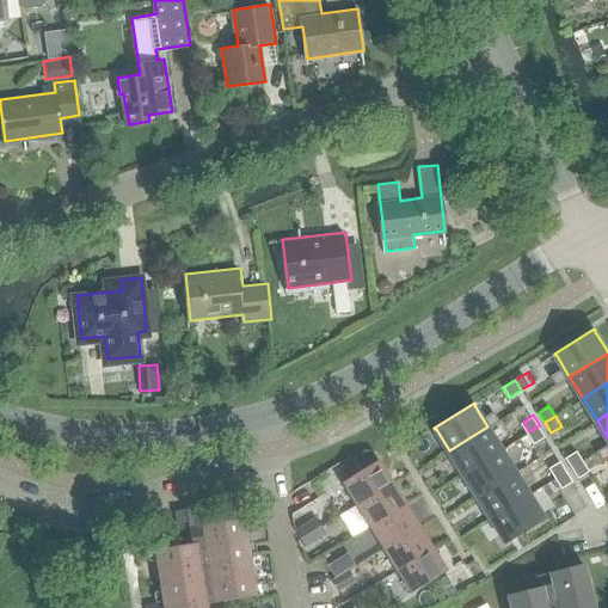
[(540,425),(529,431),(535,442),(546,436),(540,425)]
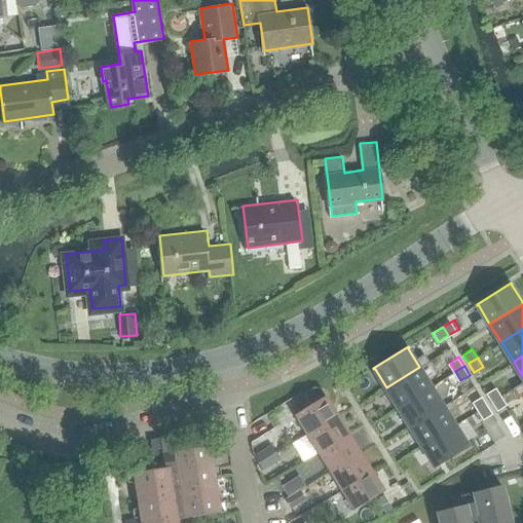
[(432,386),(419,367),(386,387),(399,407),(432,386)]
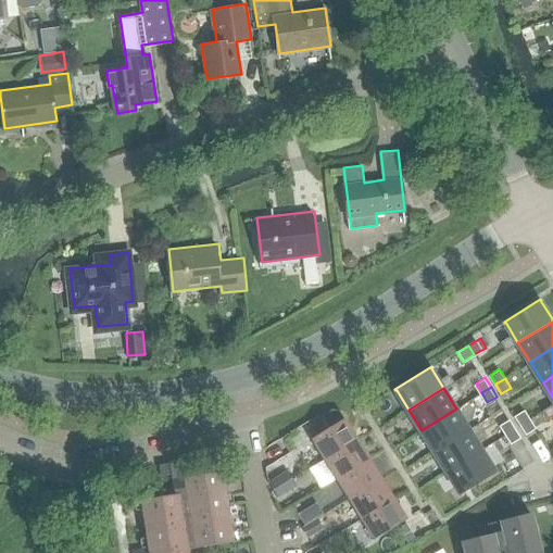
[(344,416),(343,417),(338,409),(332,409),(324,413),(323,418),(328,426),(312,436),(325,456),(357,437),(344,416)]
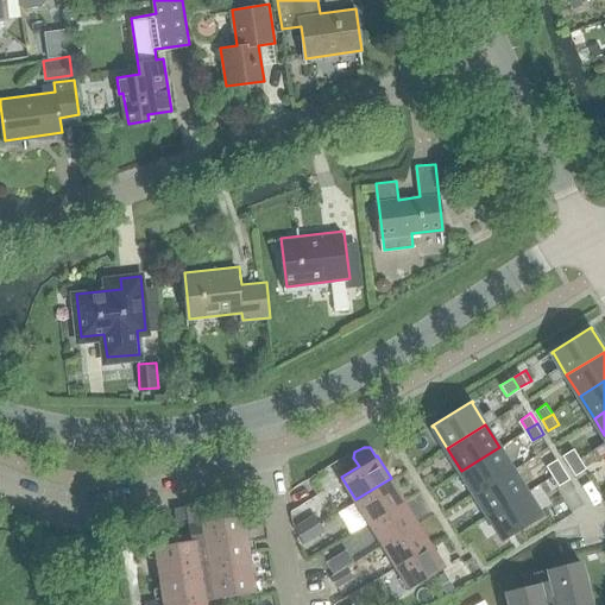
[(499,447),(461,471),(474,493),(512,470),(499,447)]
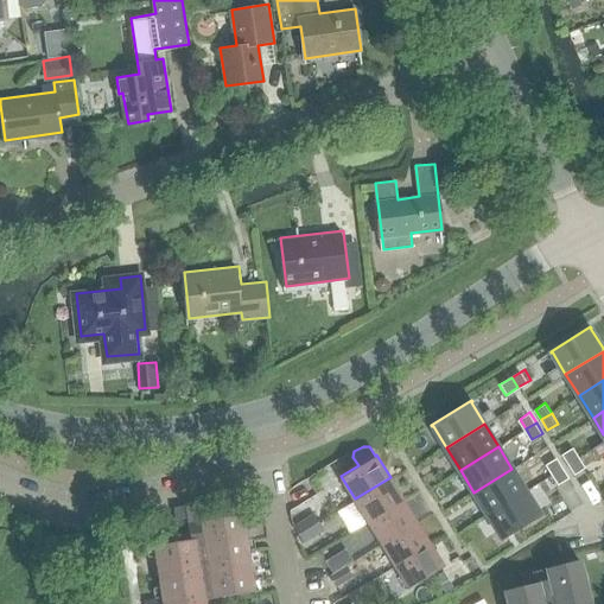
[(563,453),(568,464),(579,457),(573,447),(563,453)]
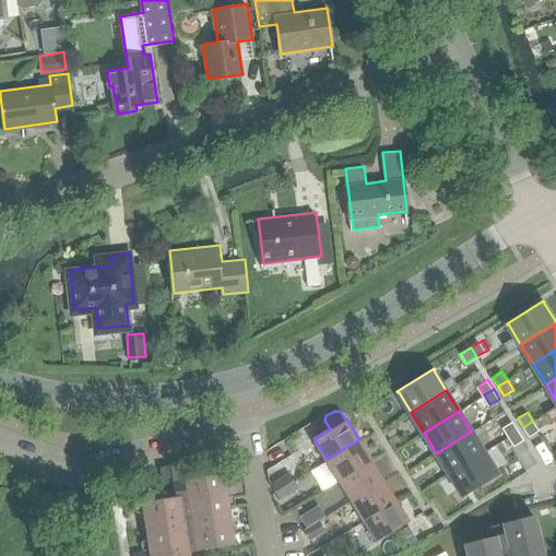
[(504,426),(509,436),(519,429),(512,421),(504,426)]
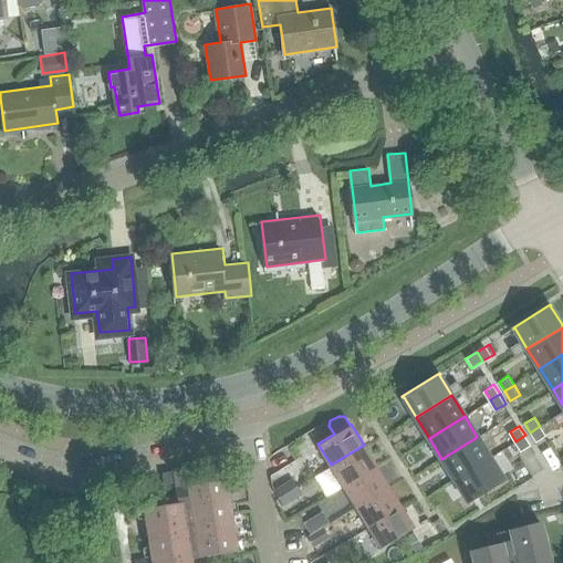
[(530,433),(537,441),(545,436),(540,426),(530,433)]
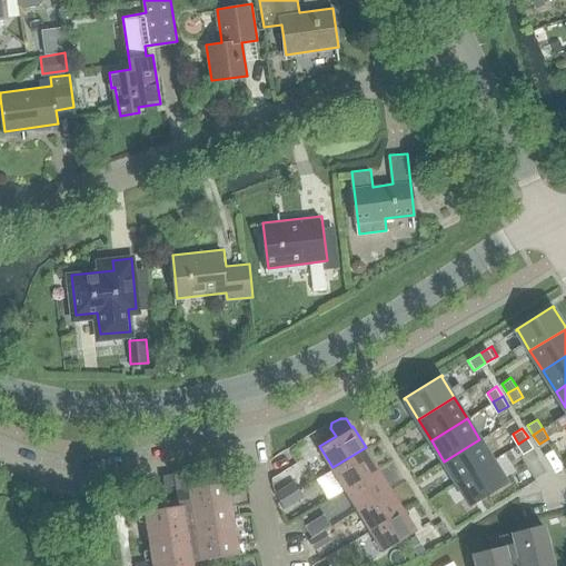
[(528,437),(518,444),(525,453),(534,447),(528,437)]
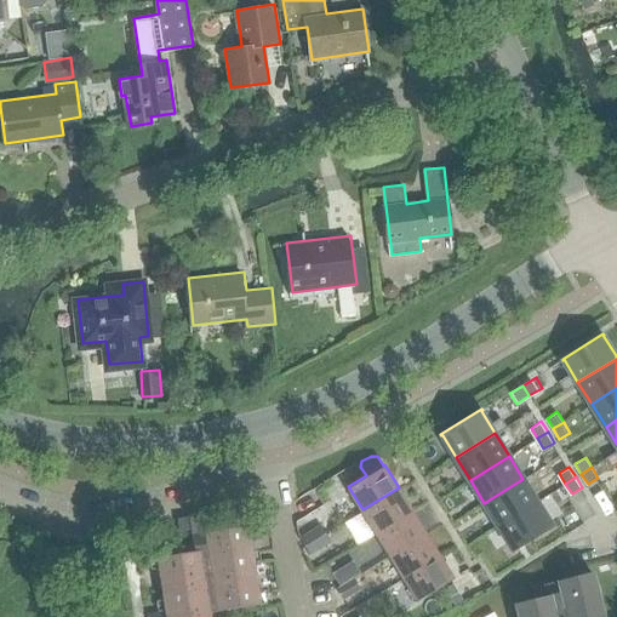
[(523,479),(484,503),(498,525),(537,501),(523,479)]
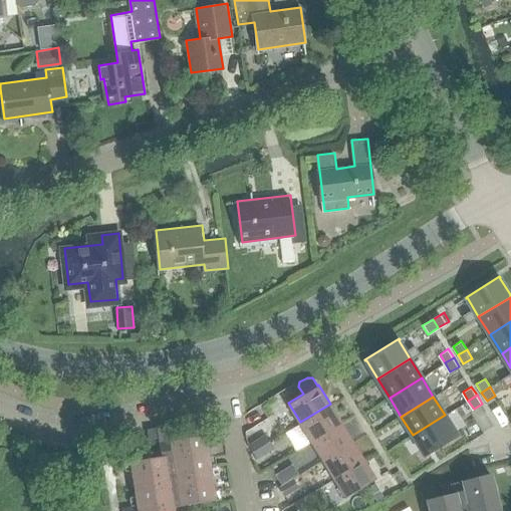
[(311,440),(341,422),(330,404),(300,422),(311,440)]
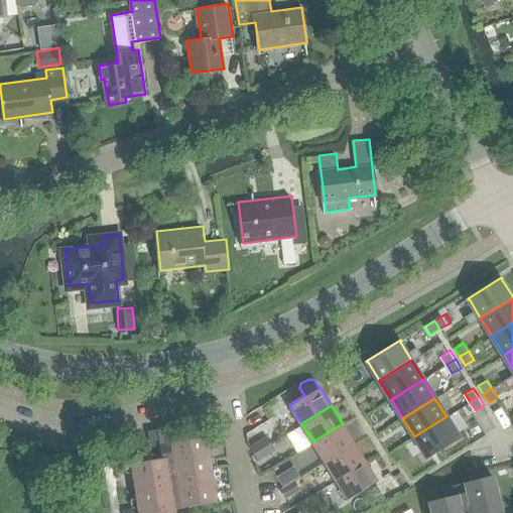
[(458,435),(446,416),(414,436),(425,456),(424,456),(425,457),(460,435),(459,434),(458,435)]
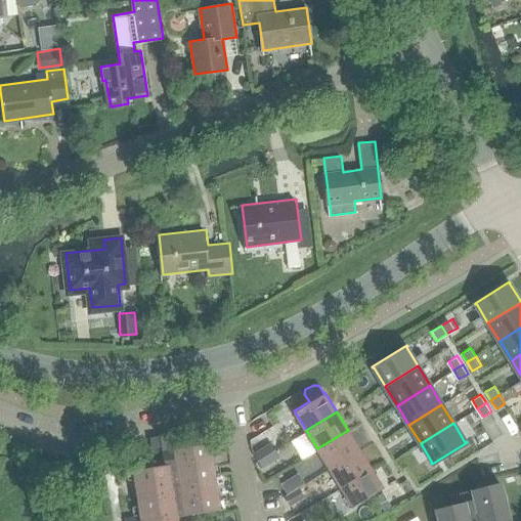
[(359,448),(348,430),(317,448),(329,468),(359,448)]
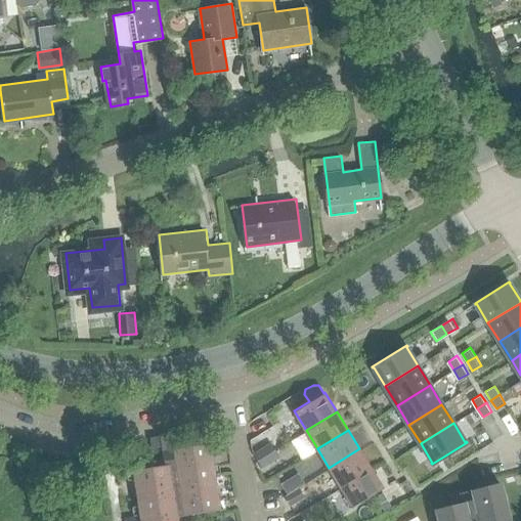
[(160,433),(162,445),(165,464),(133,469),(141,520),(178,520),(177,515),(220,509),(209,442),(178,447),(176,431),(160,433)]
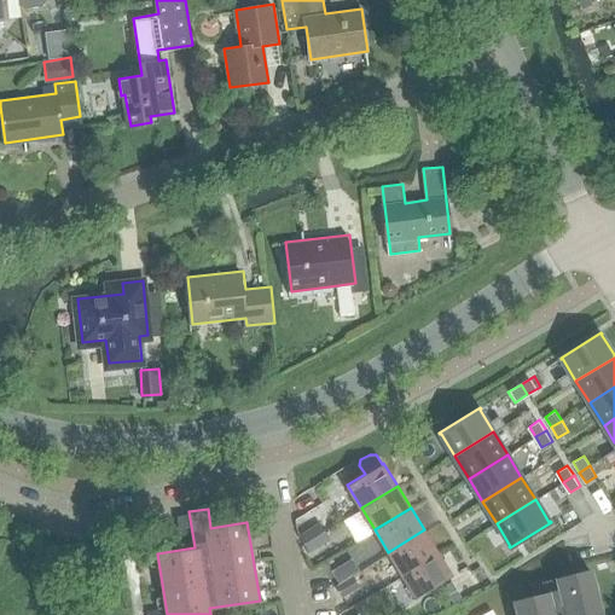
[(305,541),(325,529),(320,520),(300,533),(305,541)]
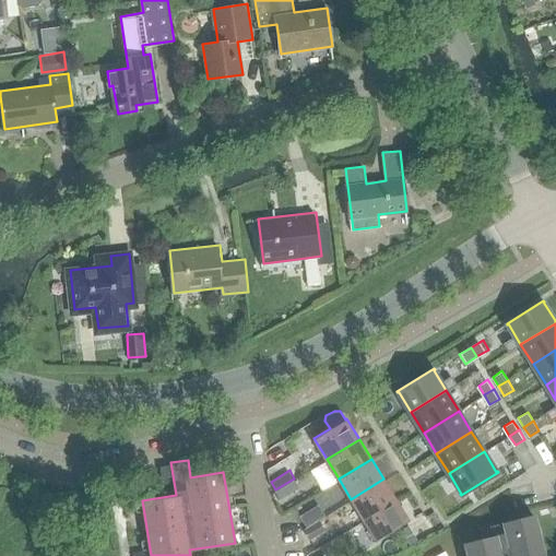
[(294,478),(275,489),(281,497),(299,486),(294,478)]
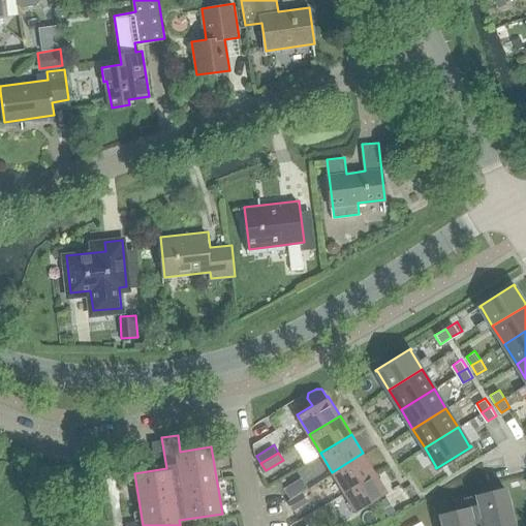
[(344,491),(375,472),(363,453),(332,472),(344,491)]
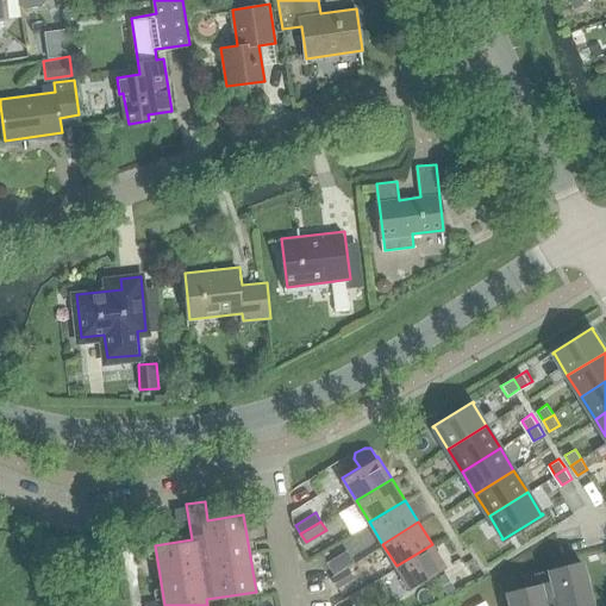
[(354,537),(329,545),(338,570),(363,562),(354,537)]
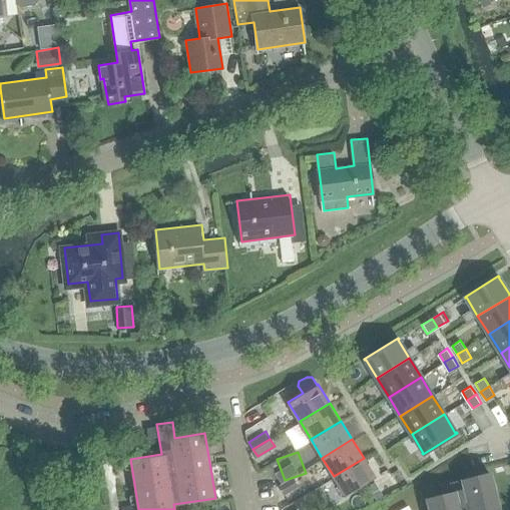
[(375,476),(364,458),(334,476),(345,495),(375,476)]
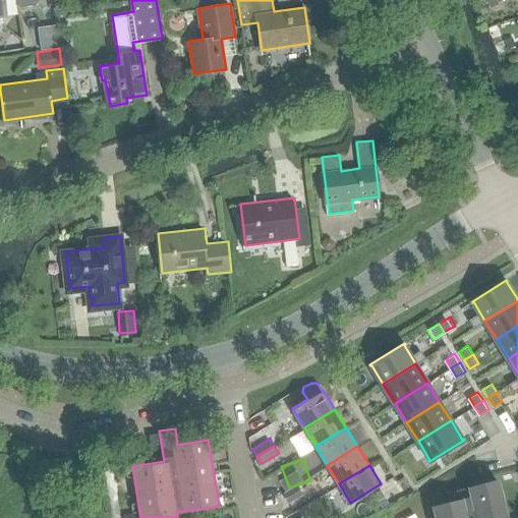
[(508,517),(499,479),(468,486),(470,497),(433,506),(436,517),(508,517)]
